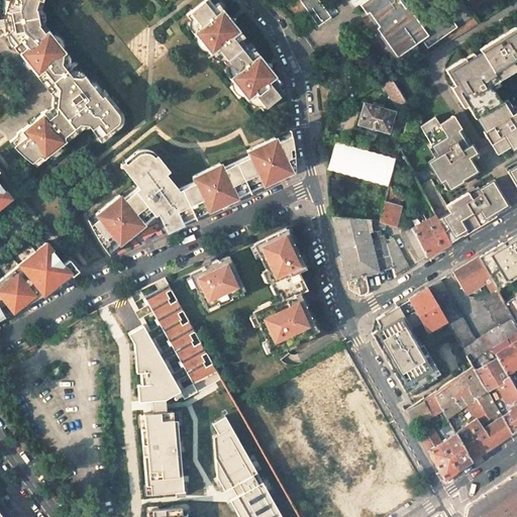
[(67,52),(48,29),(44,32),(38,23),(39,22),(36,8),(34,7),(36,0),(40,0),(42,1),(42,0),(5,0),(8,1),(5,13),(9,15),(9,19),(0,20),(0,28),(0,29),(12,26),(13,30),(8,33),(16,44),(14,46),(26,63),(45,87),(72,66),(63,54),(67,52)]
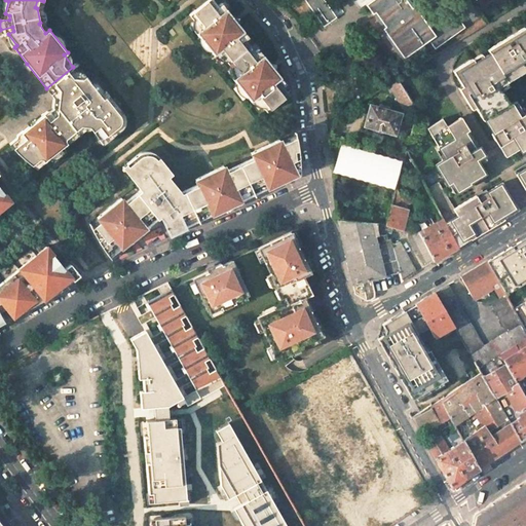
[(231,77),(250,101),(255,97),(267,111),(290,94),(284,86),(288,83),(260,47),(256,50),(247,39),(251,36),(223,1),(219,5),(215,0),(209,0),(190,15),(201,29),(196,33),(215,57),(220,52),(236,74),(231,77)]
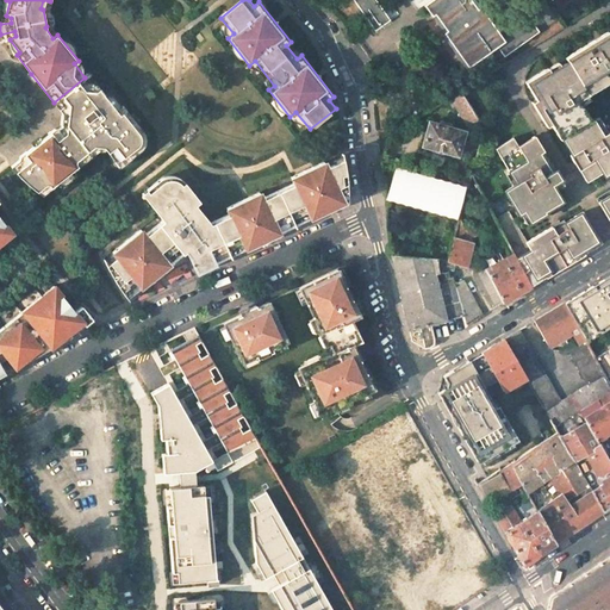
[(468,70),(506,47),(475,0),(434,0),(425,5),(468,70)]
